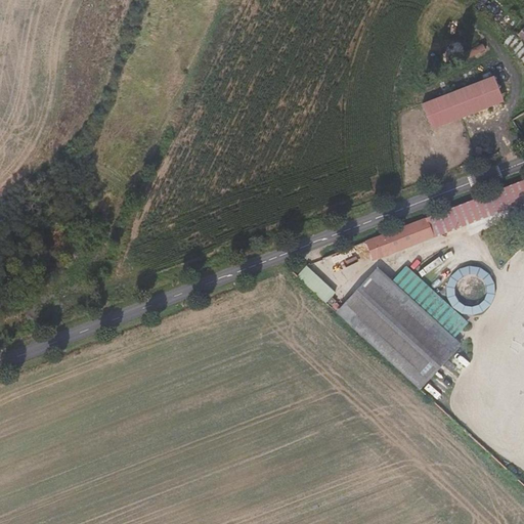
[(517,52),(523,42),(513,34),(506,43),(517,52)]
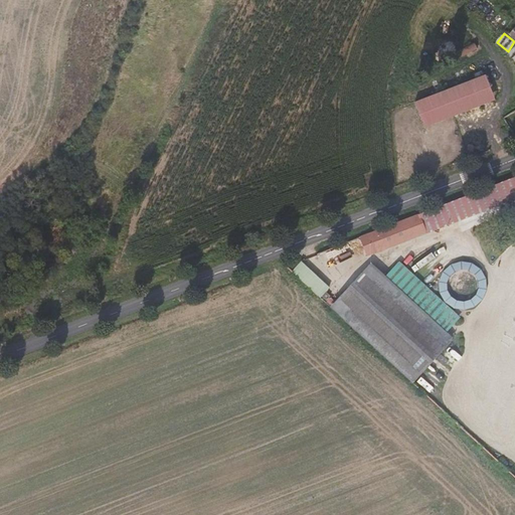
[(459,59),(478,49),(475,43),(456,53),(459,59)]
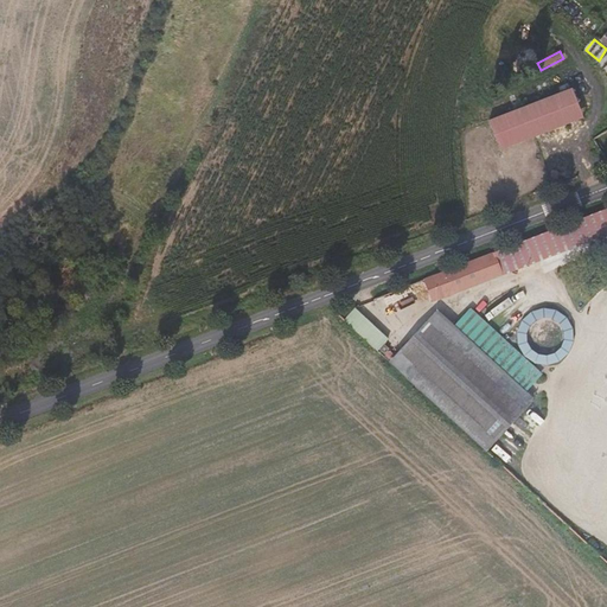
[(582,121),(570,89),(486,121),(498,153),(582,121)]
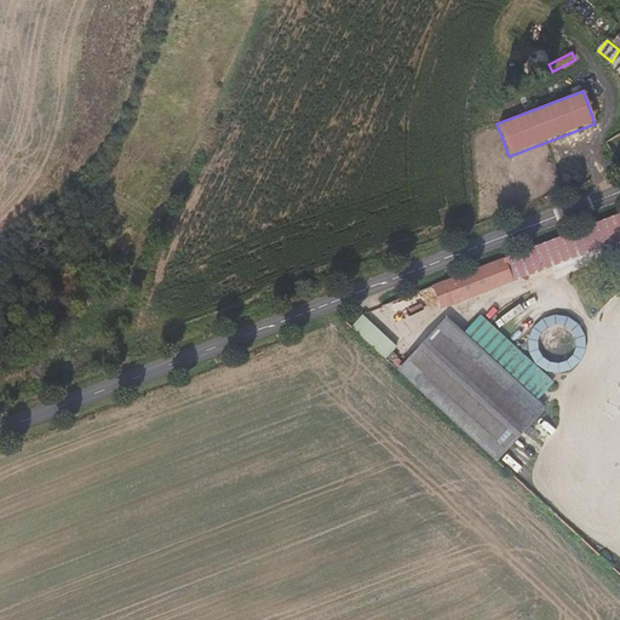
[(619,154),(619,153),(615,141),(595,151),(602,164),(619,154)]
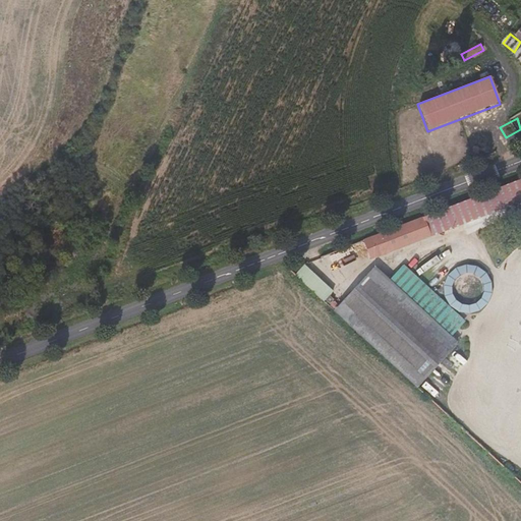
[(520,181),(373,239),(379,256),(437,235),(483,216),(520,198),(520,181)]
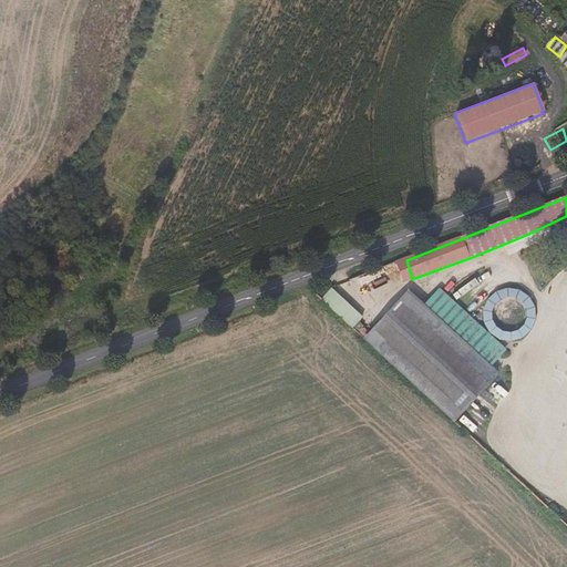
[(472,298),(488,287),(484,281),(468,292),(472,298)]
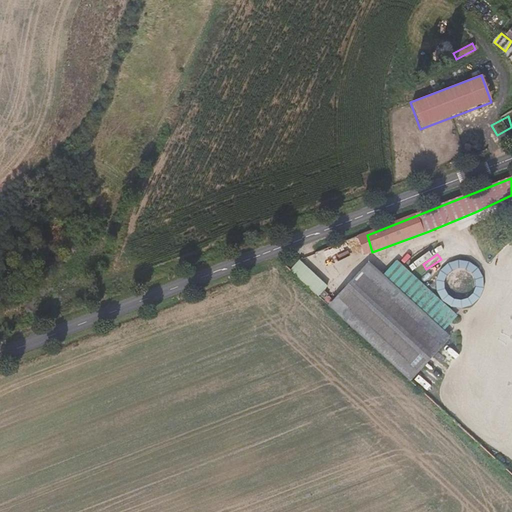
[(435,302),(478,309),(485,266),(442,259),(435,302)]
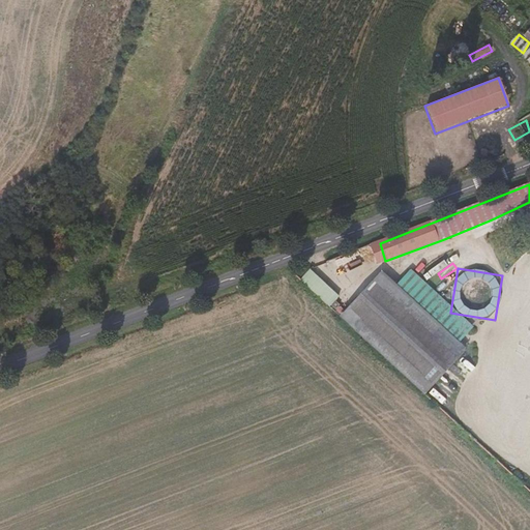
[(302,280),(329,305),(339,296),(312,270),(302,280)]
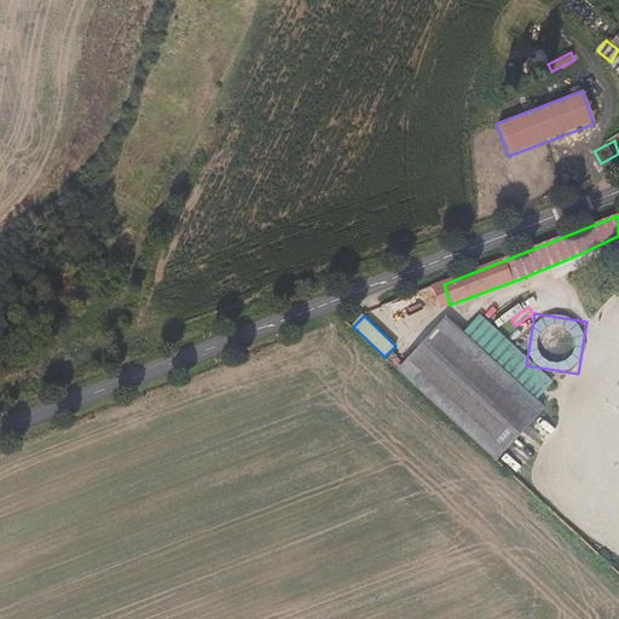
[(547,411),(520,387),(531,376),(474,324),(461,336),(444,320),(398,371),(501,463),(547,411)]
